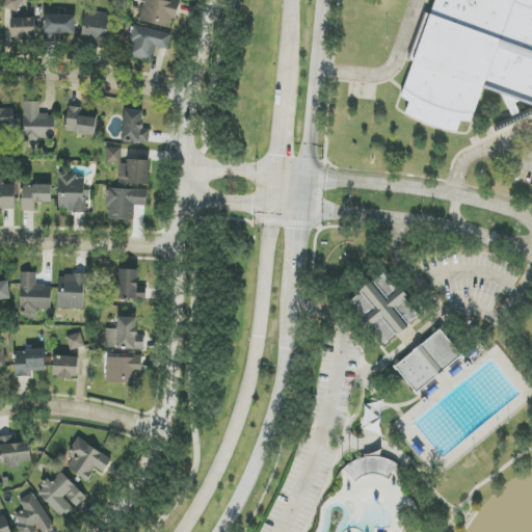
[(20,11),(21,0),(3,0),(2,9),(20,11)]
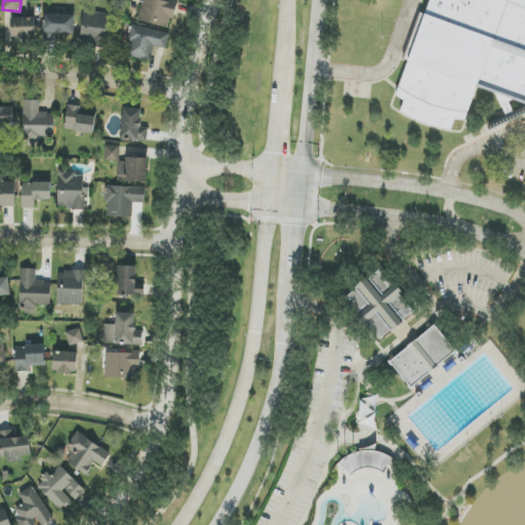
[(143,0),(137,21),(170,29),(176,3),(163,0),(143,0)]
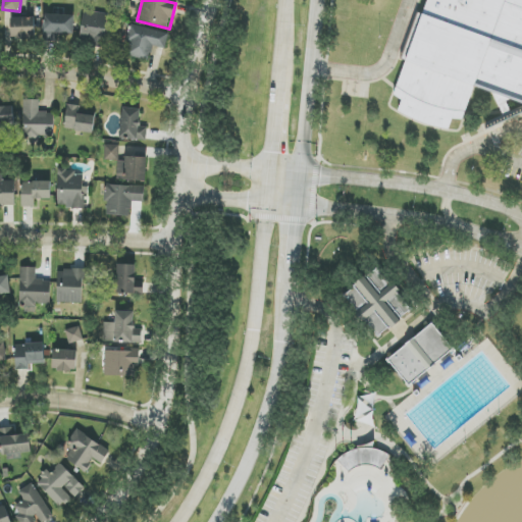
[(465,112),(441,108),(418,100),(397,87),(427,0),(521,0),(521,103),(473,86),(465,112)]
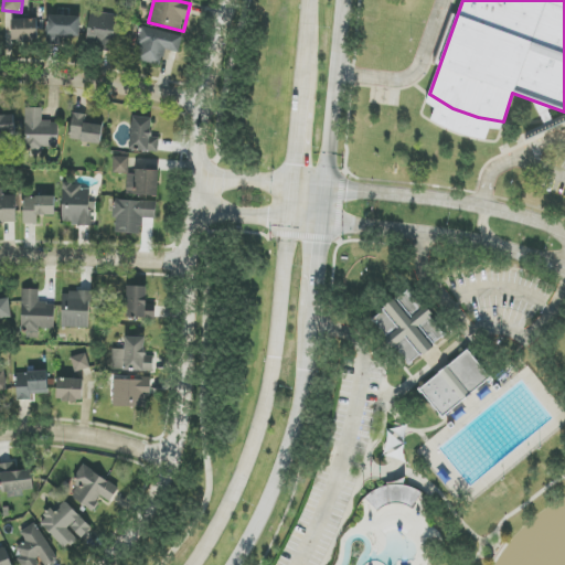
[(92,11),(86,44),(116,50),(121,17),(92,11)]
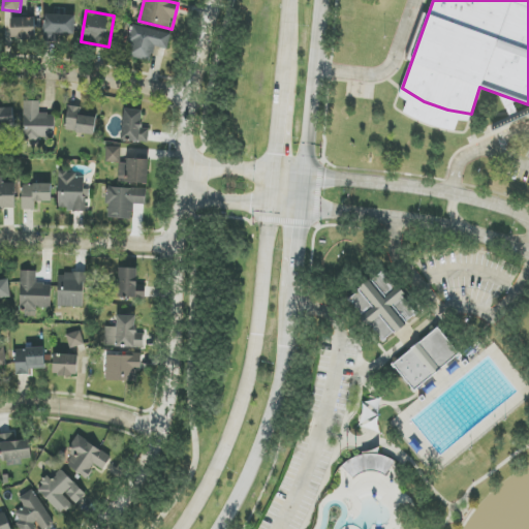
[(75,16),(45,14),(44,37),(74,38),(75,16)]
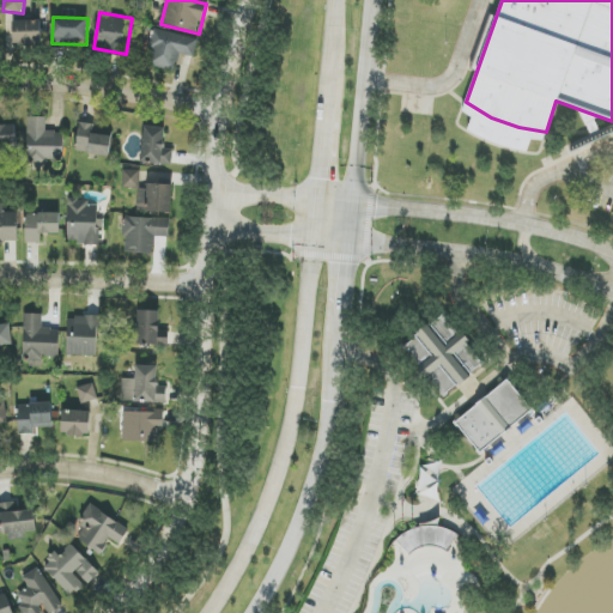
[(13,22),(13,46),(41,44),(41,20),(13,22)]
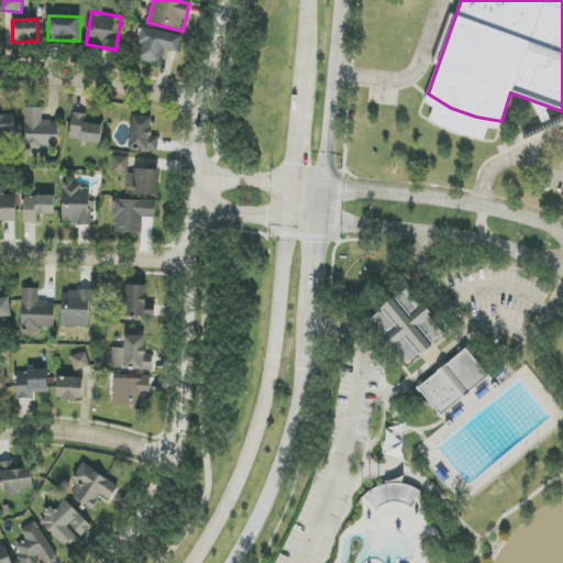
[(183,36),(143,26),(134,59),(161,66),(165,50),(178,53),(183,36)]
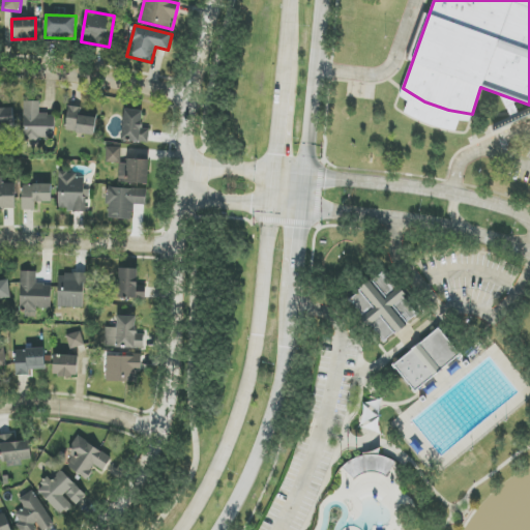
[(39,101),(25,101),(24,141),(39,142),(39,138),(55,138),(55,114),(39,114),(39,101)]
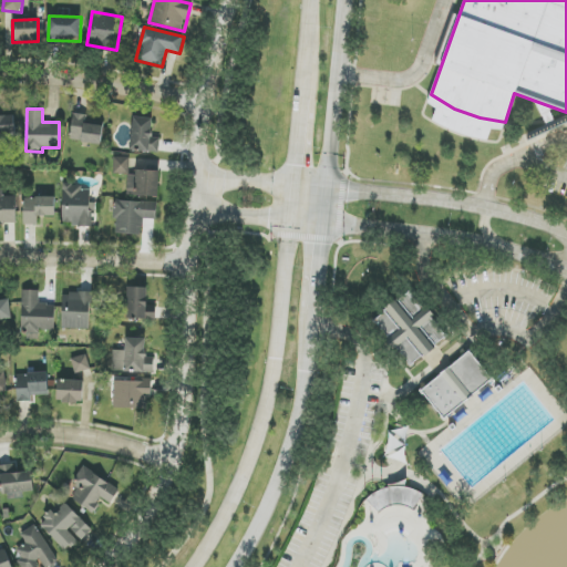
[(103,125),(86,124),(86,114),(72,114),(71,142),(102,143),(103,125)]
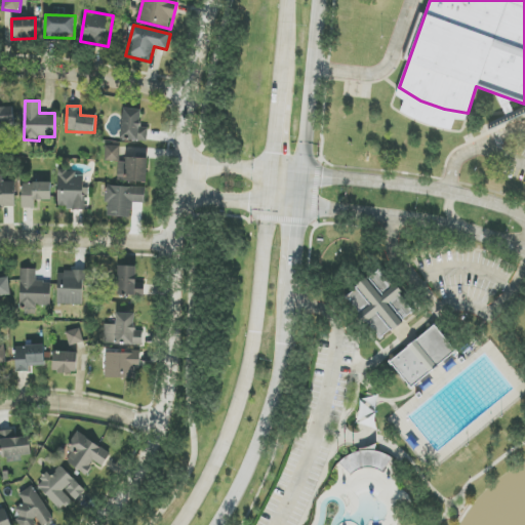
[(14,108),(0,108),(0,125),(14,125),(14,108)]
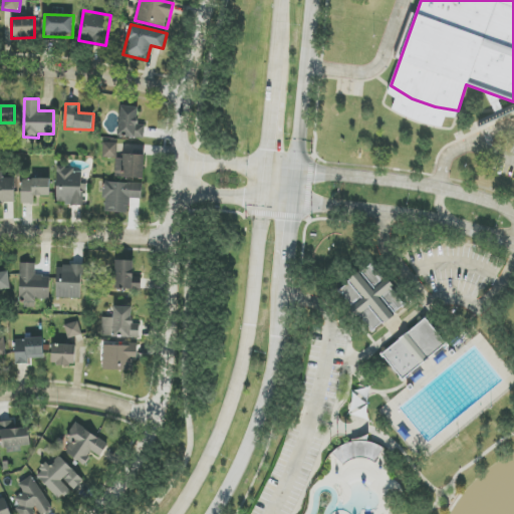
[(119,138),(145,139),(145,125),(138,124),(139,107),(120,106),(119,138)]
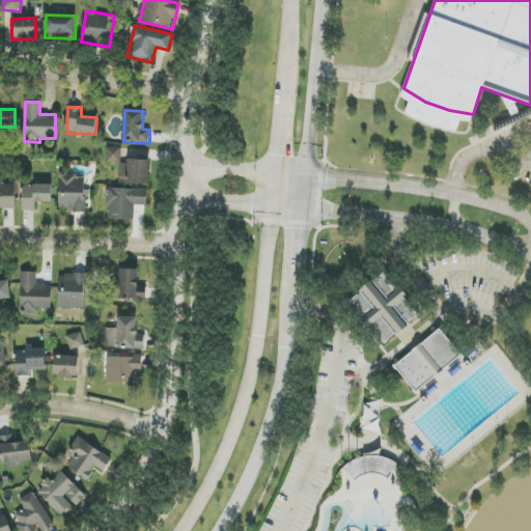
[(121,147),(106,147),(106,163),(121,163),(121,147)]
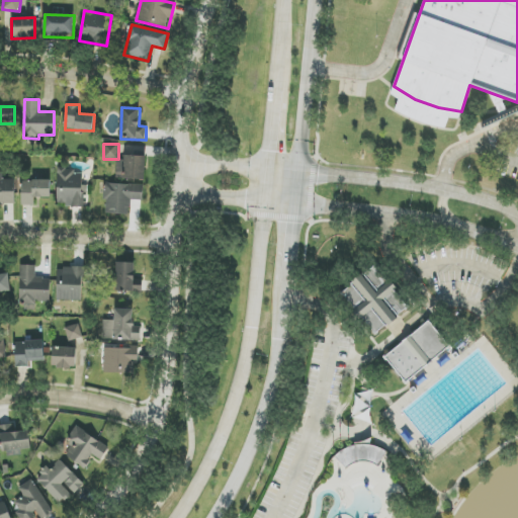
[(116,157),(115,179),(146,180),(146,157),(116,157)]
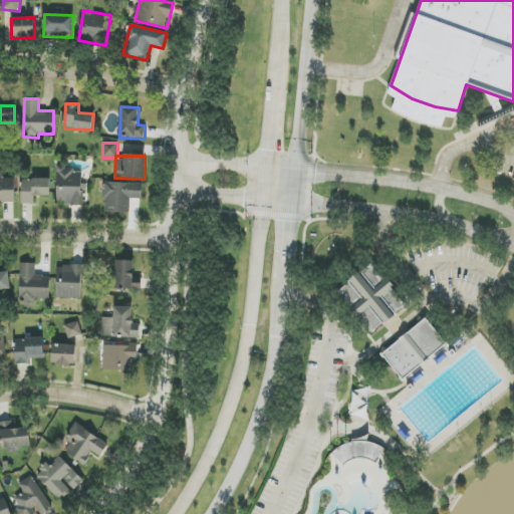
[(56,204),(81,205),(83,172),(73,172),(73,168),(57,167),(56,204)]
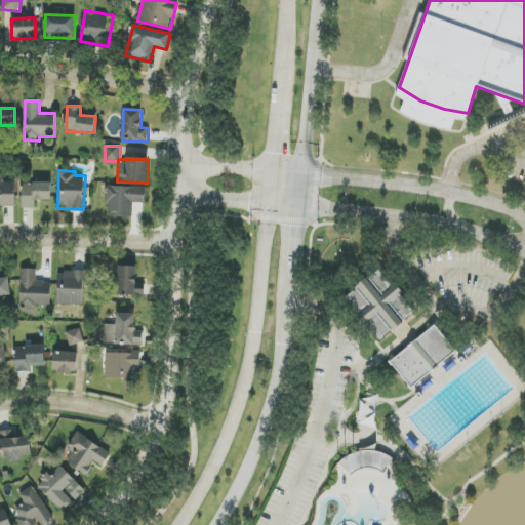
[(0,206),(15,206),(14,182),(3,183),(3,176),(0,175),(0,206)]
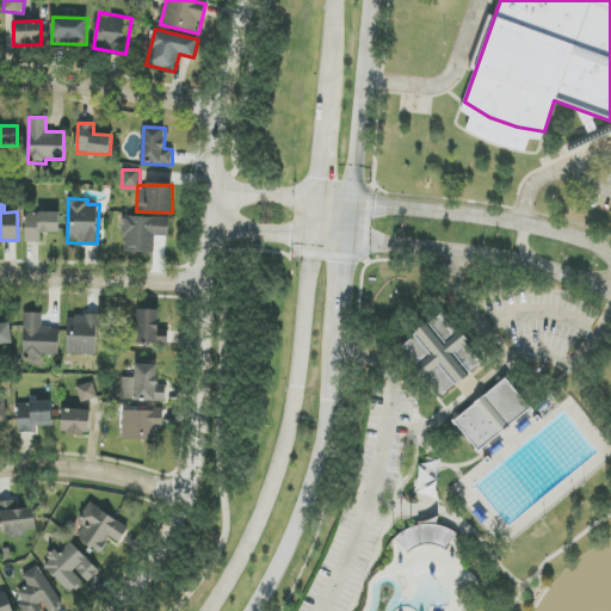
[(41,242),(41,234),(60,233),(60,213),(25,214),(26,242),(41,242)]
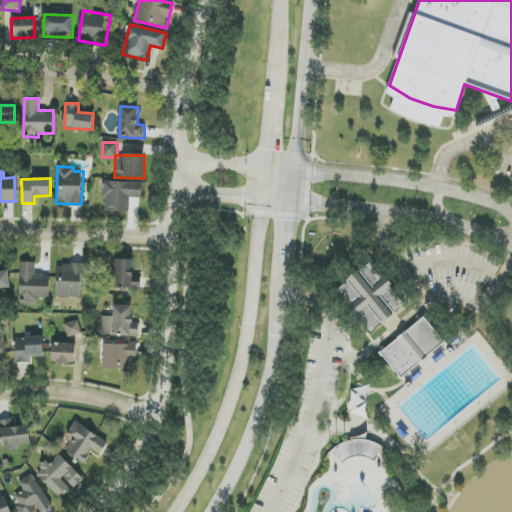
[(104,211),(129,212),(129,198),(141,198),(142,183),(105,182),(104,211)]
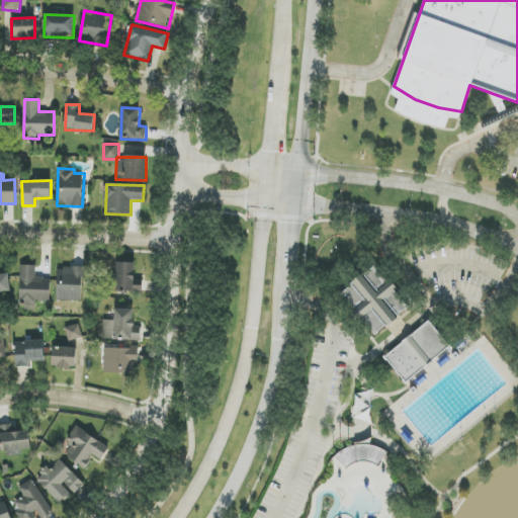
[(135,285),(135,263),(115,262),(115,291),(142,291),(142,285),(135,285)]
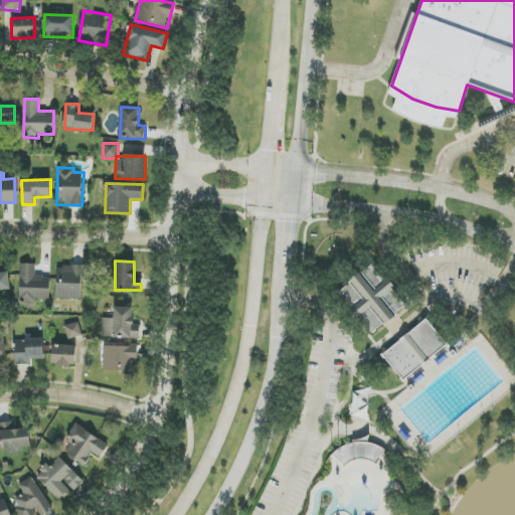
[(50,300),(50,277),(35,277),(36,265),(20,264),(20,308),(35,308),(36,300),(50,300)]
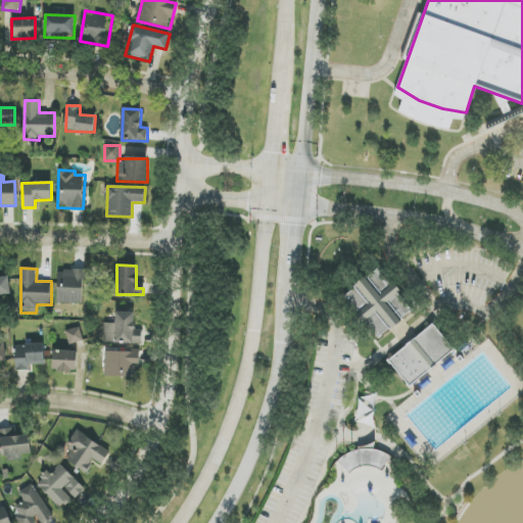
[(412,314),(382,268),(345,292),(375,338),(412,314)]
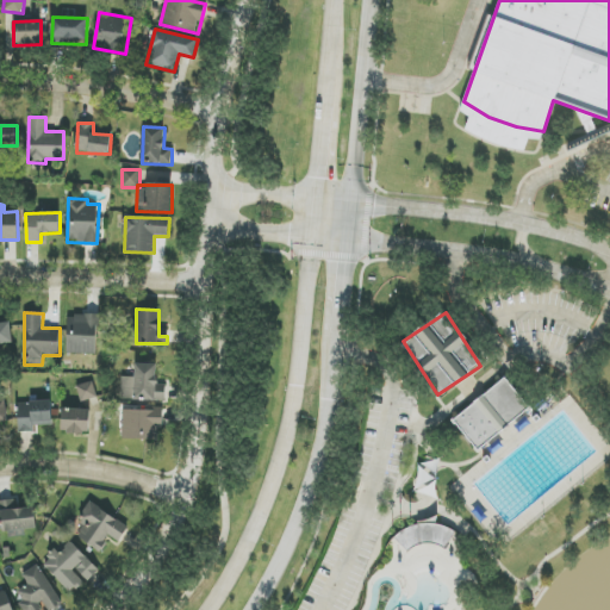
[(98,316),(68,315),(67,354),(97,355),(98,316)]
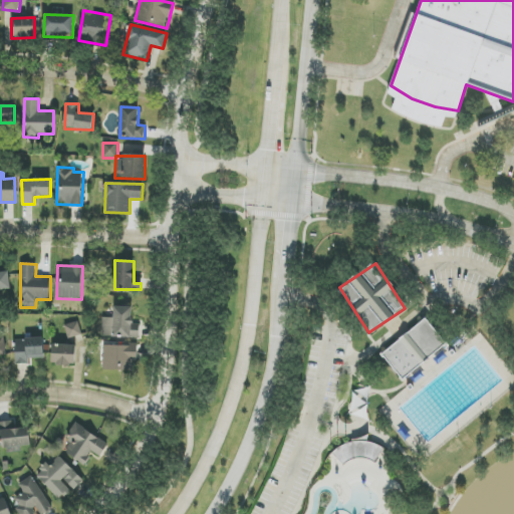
[(0,290),(10,290),(10,272),(0,272),(0,290)]
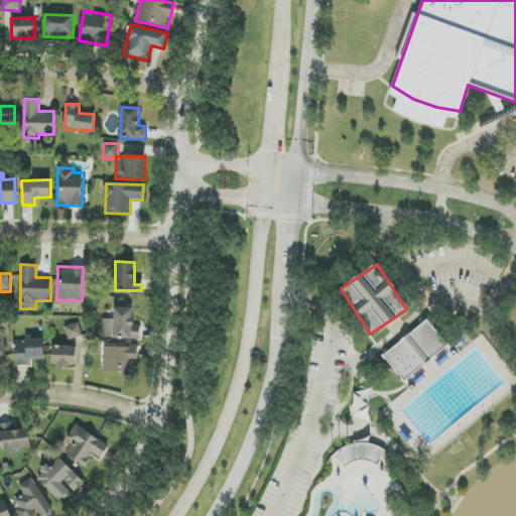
[(132,308),(114,308),(114,319),(102,319),(102,339),(139,340),(140,325),(132,325),(132,308)]
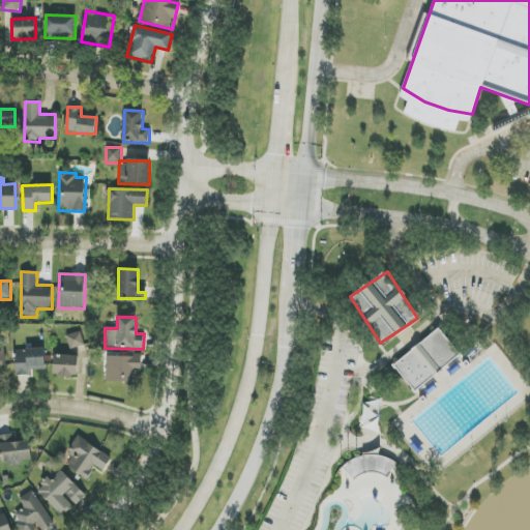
[(393,365),(415,392),(461,355),(439,328),(393,365)]
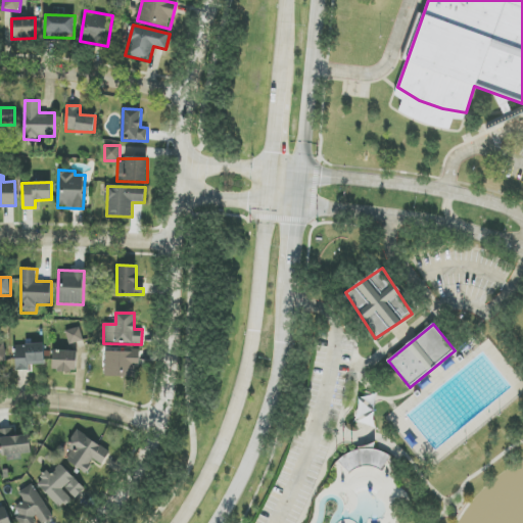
[(68,344),(83,341),(80,327),(65,331),(68,344)]
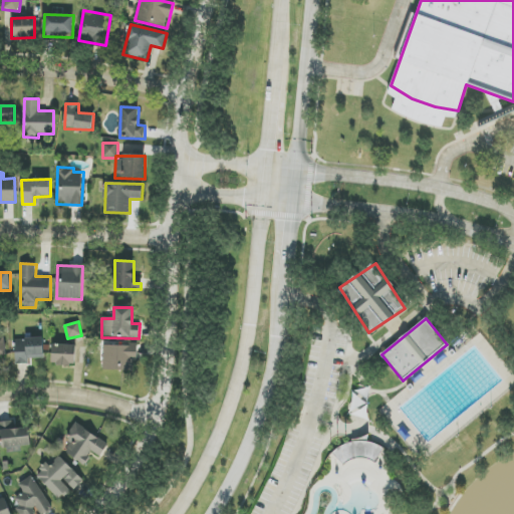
[(44,358),(43,338),(15,340),(16,364),(28,363),(27,358),(44,358)]
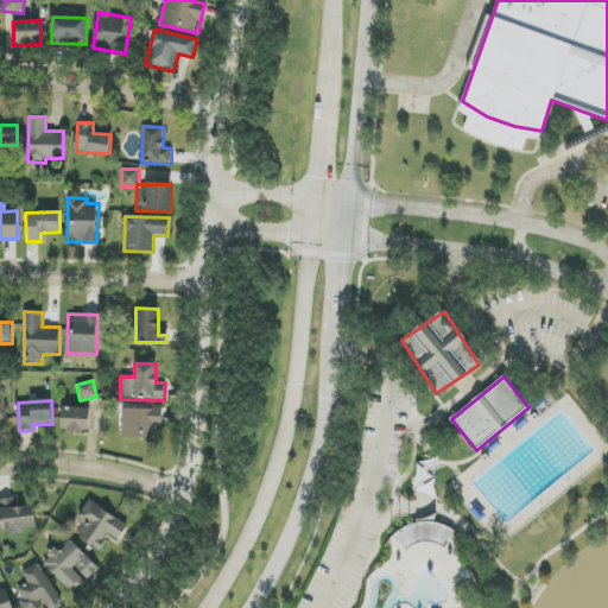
[(90,409),(62,407),(62,431),(89,432),(90,409)]
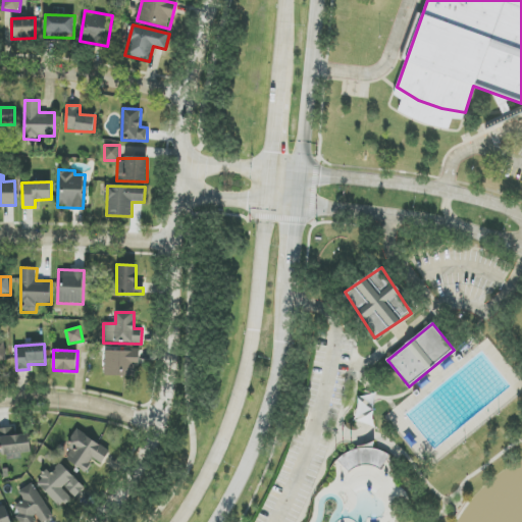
[(140,351),(105,350),(105,376),(135,377),(136,367),(140,367),(140,351)]
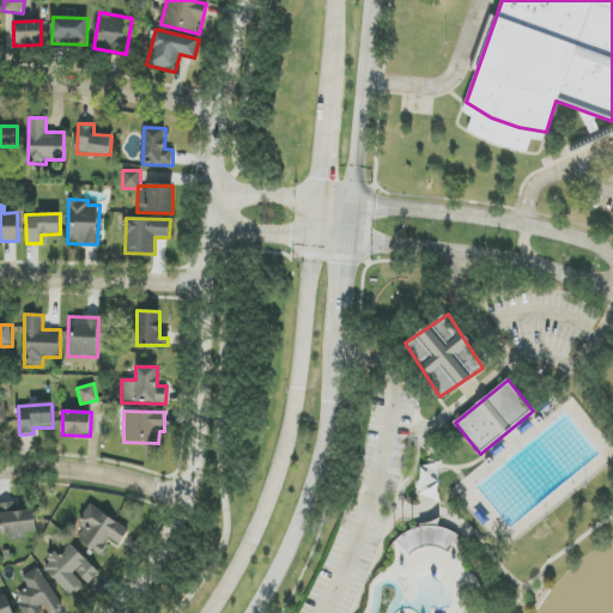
[(2,534),(36,532),(35,510),(16,511),(16,503),(1,503),(2,534)]
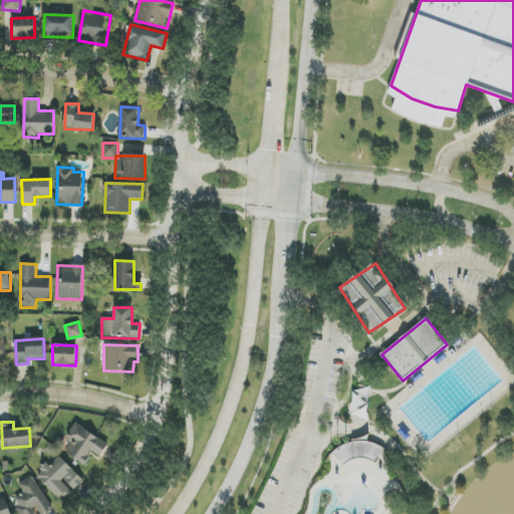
[(100,457),(108,443),(77,426),(62,452),(84,465),(91,452),(100,457)]
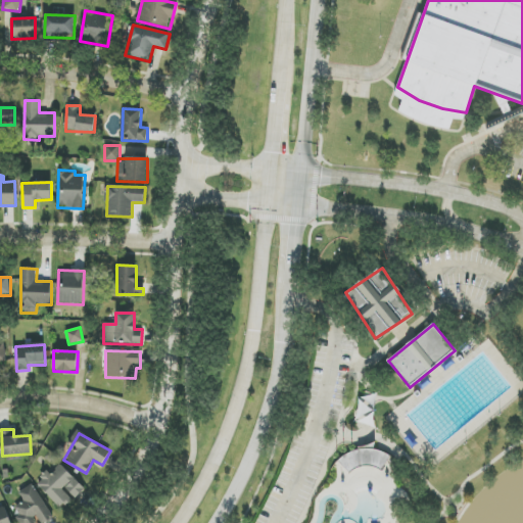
[(85,489),(62,465),(51,475),(49,472),(37,483),(60,510),(73,498),(74,500),(85,489)]
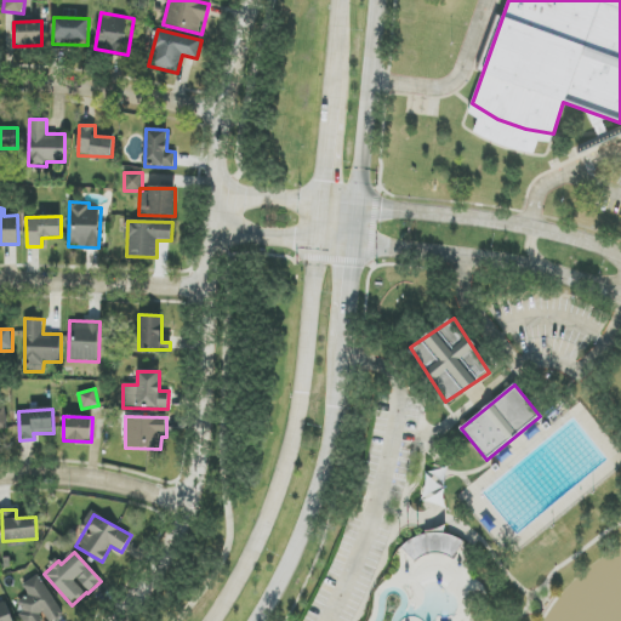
[(22,585),(28,596),(18,603),(23,611),(21,613),(24,620),(40,620),(45,619),(46,620),(51,620),(63,614),(38,575),(22,585)]
